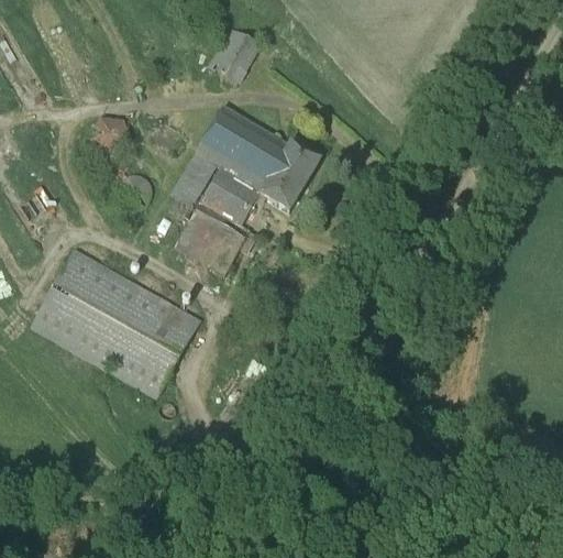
[(238,85),(261,47),(230,29),(207,66),(238,85)]
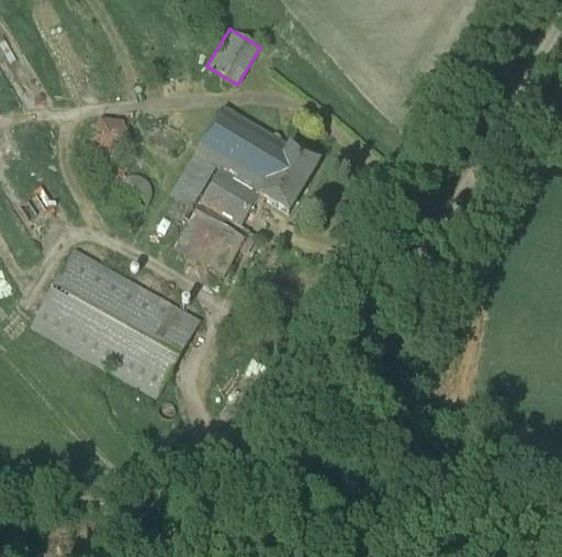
[(289,144),(224,106),(195,153),(220,168),(173,245),(224,275),(250,231),(240,225),(260,191),(261,192),(260,193),(289,210),(318,159),(290,143),(289,144)]
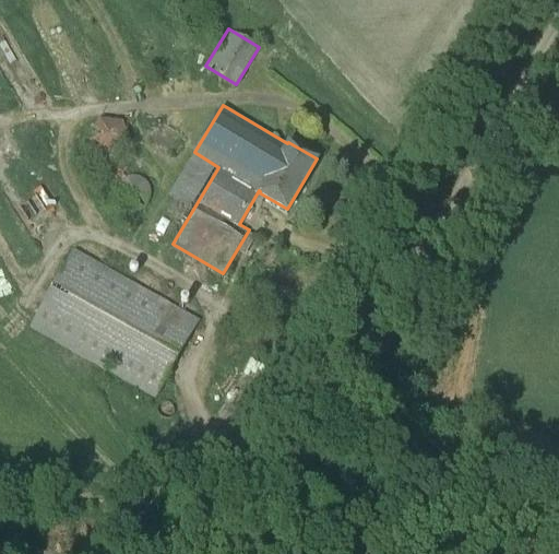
[(97,141),(128,151),(138,120),(107,110),(97,141)]
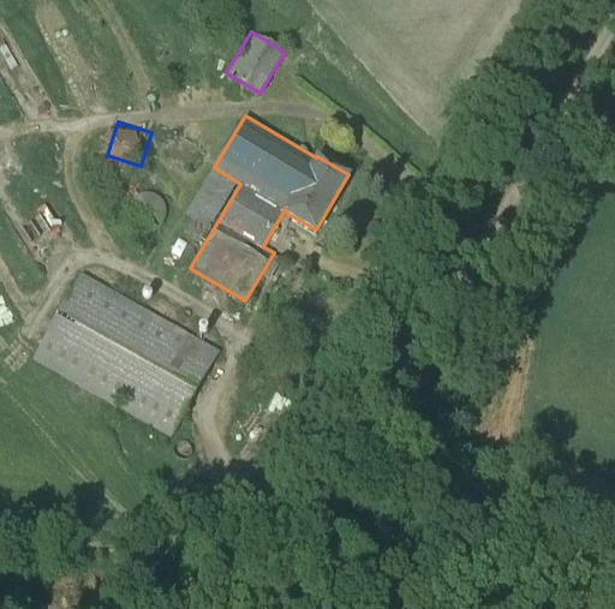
[(171,436),(220,350),(81,272),(33,359),(171,436)]
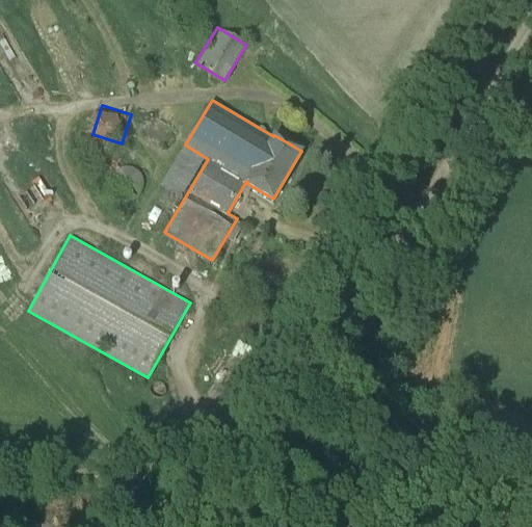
[(219,369),(240,380),(260,346),(239,335),(219,369)]
